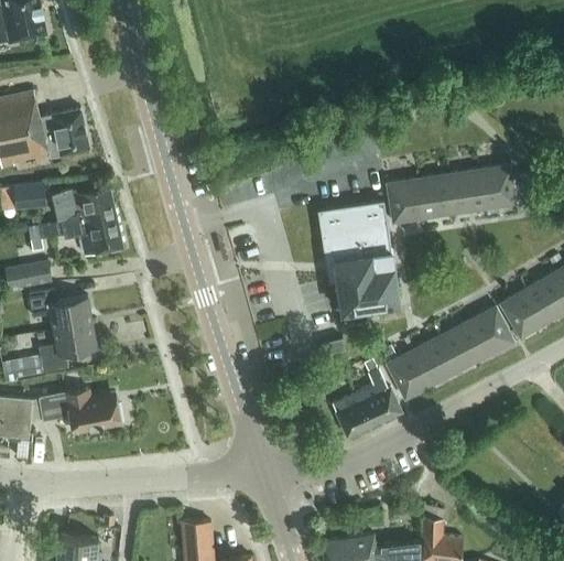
[(0,42),(9,41),(9,43),(46,35),(39,0),(0,0),(1,6),(0,6),(0,42)]
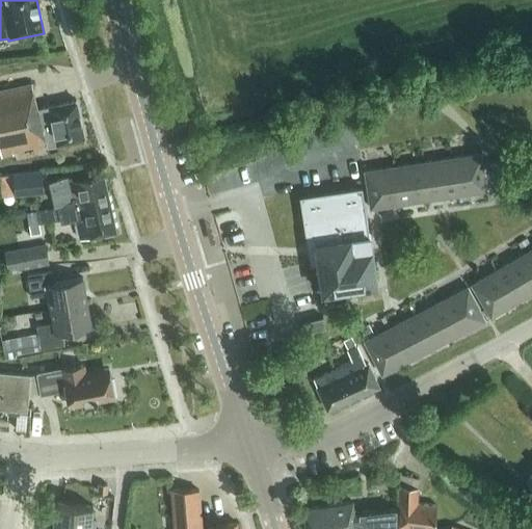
[(31,87),(0,94),(0,151),(2,158),(45,149),(36,111),(31,87)]
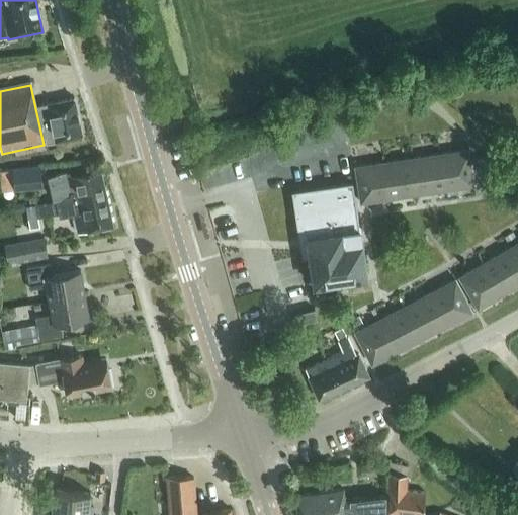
[(35,108),(44,145),(48,144),(48,145),(67,141),(69,148),(82,145),(81,138),(82,138),(74,100),(35,108)]
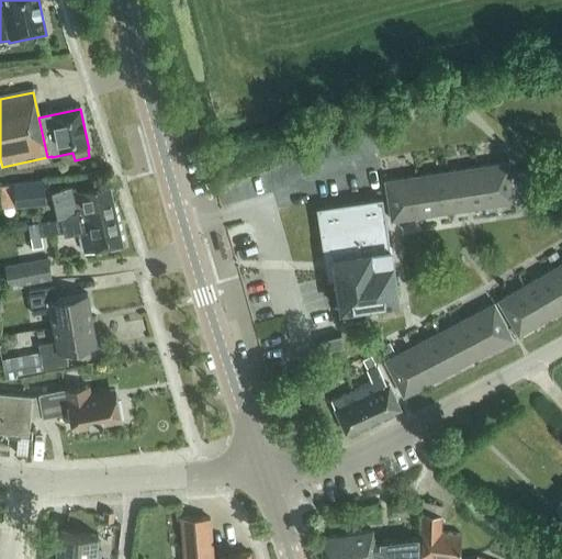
[(476,169),(482,209),(514,204),(514,203),(509,177),(507,165),(476,169)]
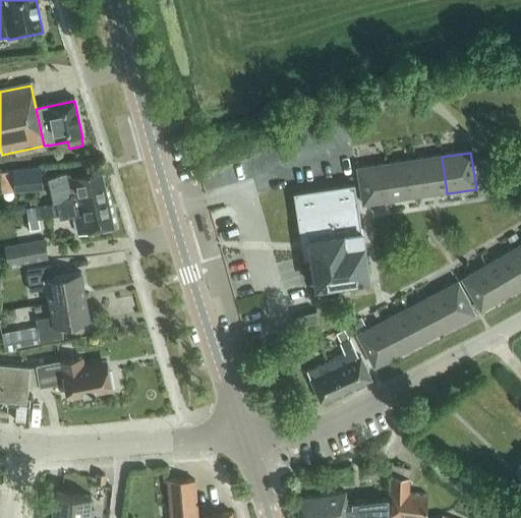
[(413,161),(419,197),(447,193),(442,157),(413,161)]
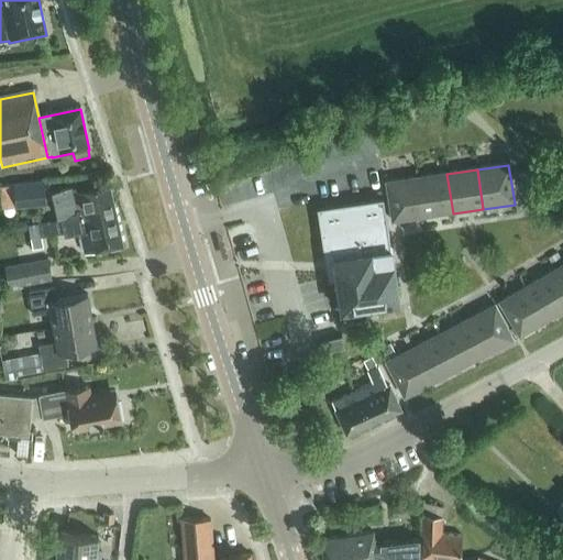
[(515,204),(539,200),(534,173),(510,177),(515,204)]
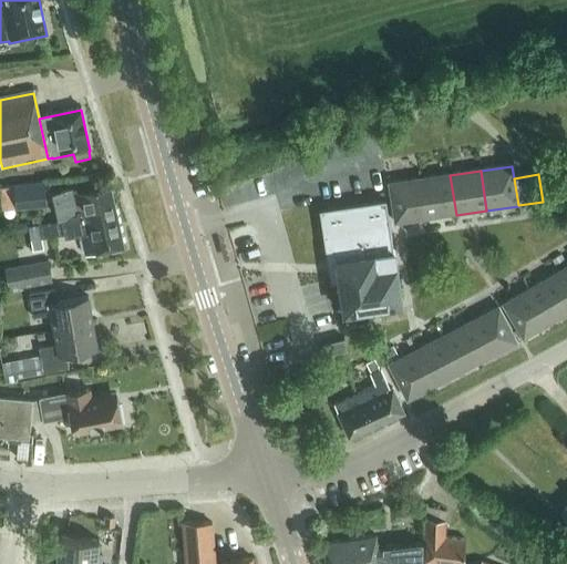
[(456,215),(450,175),(419,180),(425,221),(456,215)]
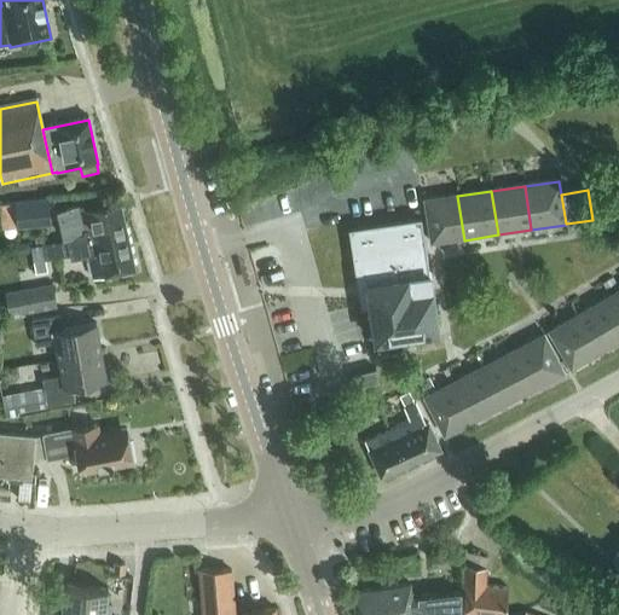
[(423,202),(431,245),(464,241),(457,196),(423,202)]
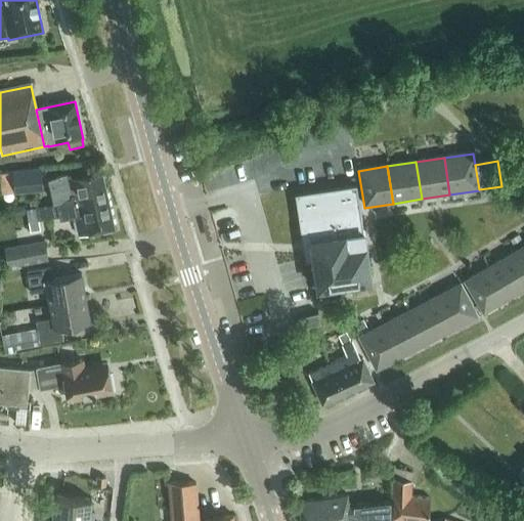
[(15,196),(43,192),(41,170),(13,173),(15,196)]
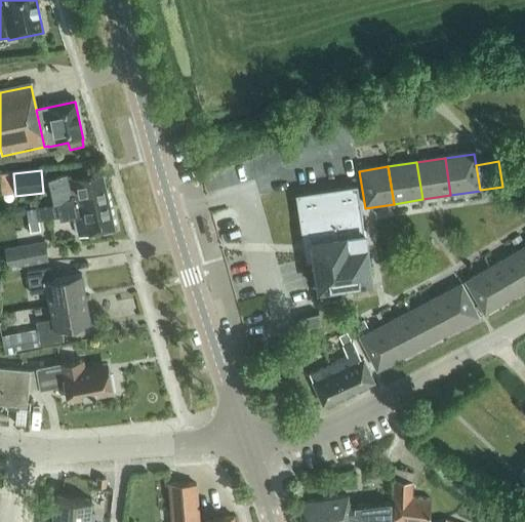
[(71,199),(106,192),(102,175),(72,182),(71,174),(51,178),(57,205),(71,202),(71,199)]
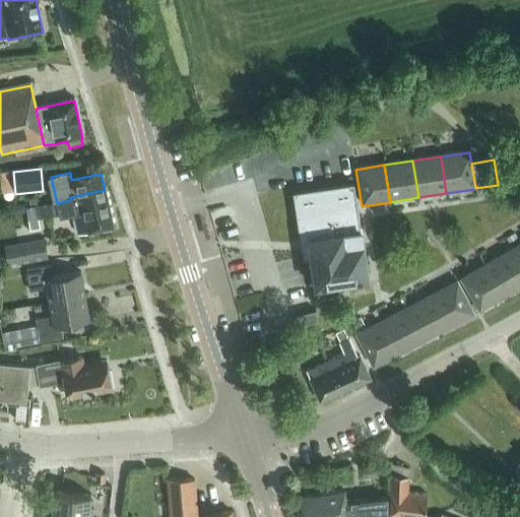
[(297,219),(308,240),(309,248),(311,259),(316,295),(320,296),(335,294),(337,292),(336,284),(368,279),(353,185),(293,194),(297,219)]
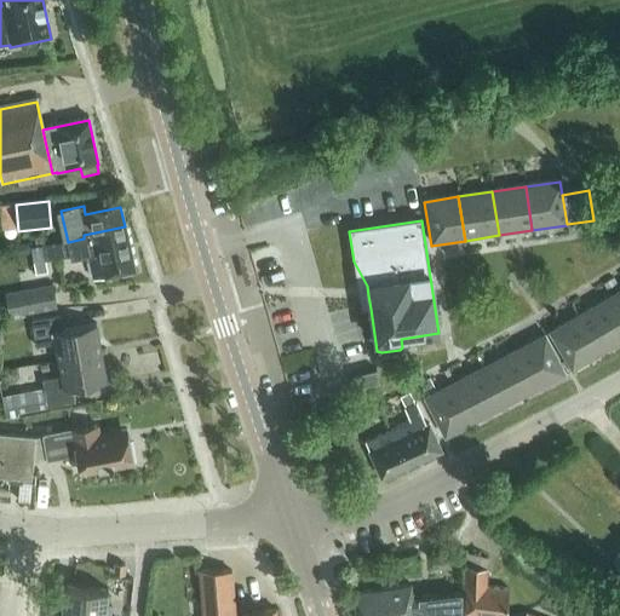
[(45,264),(70,259),(70,263),(89,259),(93,282),(135,272),(125,226),(84,235),(84,239),(68,242),(67,242),(67,243),(42,248),(45,264)]
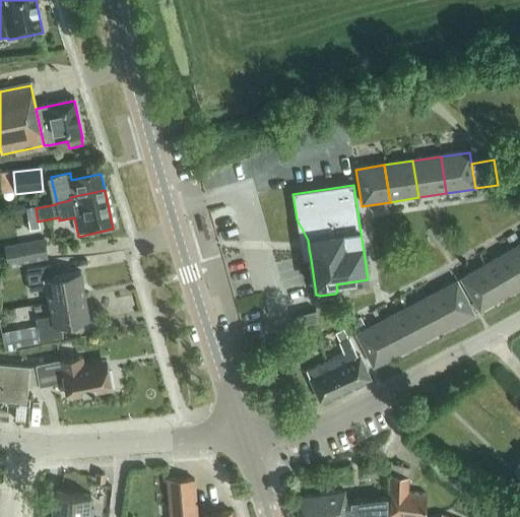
[(303,260),(311,259),(309,248),(308,240),(297,219),(301,249),(302,257),(303,260)]
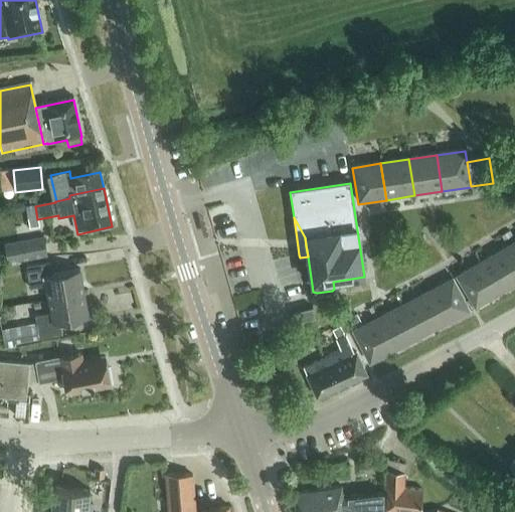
[(43,237),(3,244),(7,266),(47,259),(43,237)]
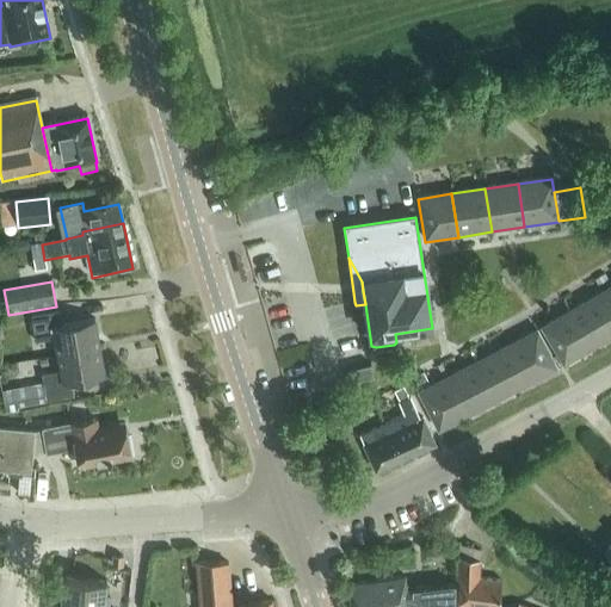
[(610,287),(599,296),(610,315),(610,287)]
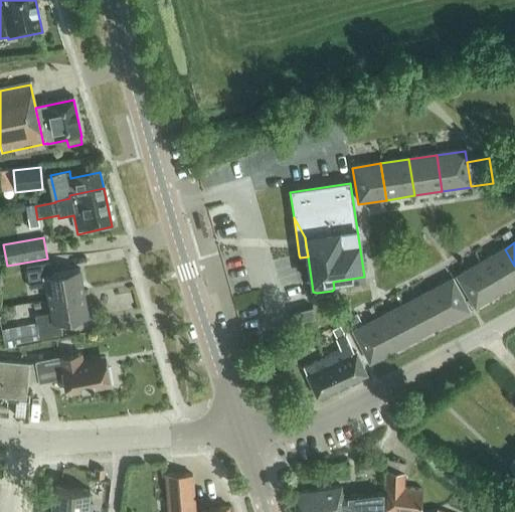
[(514,266),(505,249),(481,264),(500,295),(514,285),(514,266)]
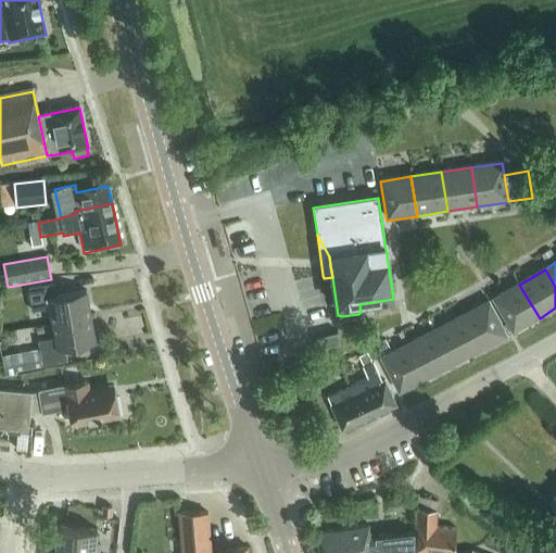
[(513,335),(540,318),(519,285),(493,300),(513,335)]
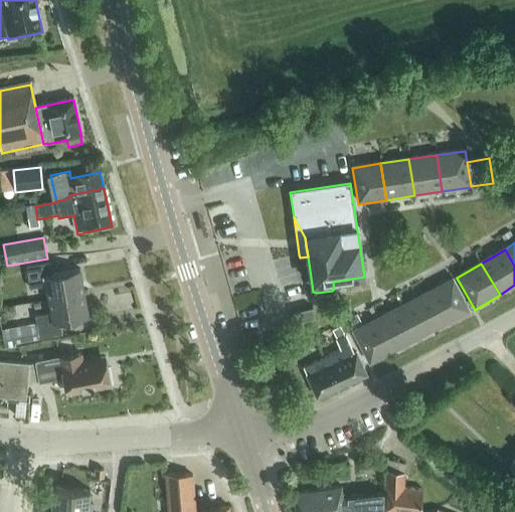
[(46,288),(48,302),(84,295),(79,271),(51,277),(49,265),(26,269),(30,290),(46,288)]
